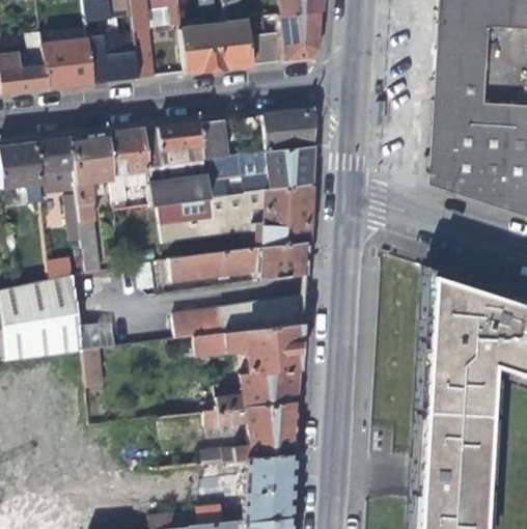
[(84,0),(86,17),(94,82),(115,79),(141,77),(138,52),(131,0),(84,0)]
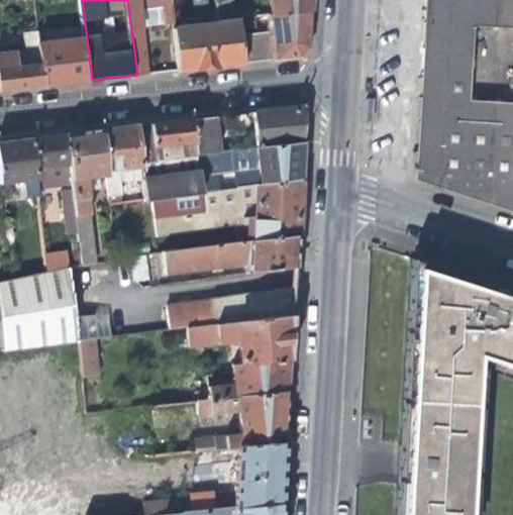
[(177,21),(174,0),(127,0),(134,50),(147,49),(145,24),(157,23),(177,21)]
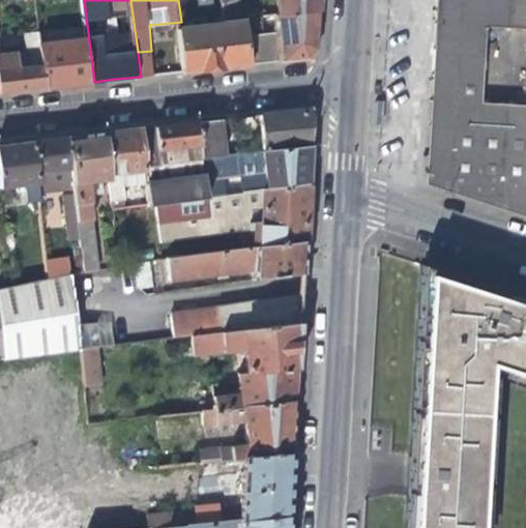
[(240,17),(238,0),(226,2),(228,19),(240,17)]
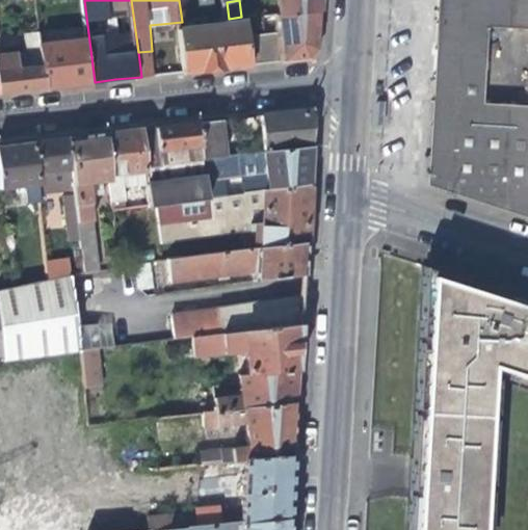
[(281,0),(284,12),(322,8),(322,0),(281,0)]
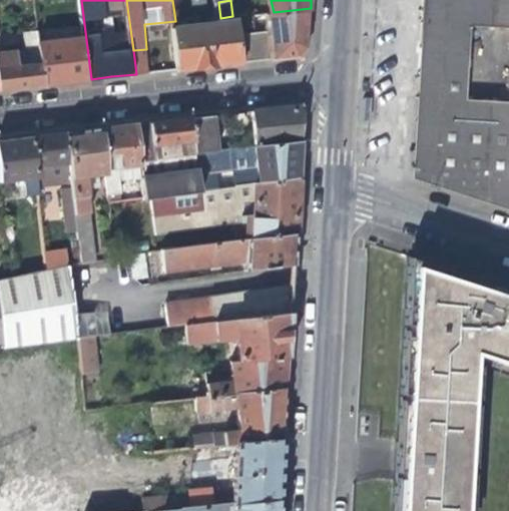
[(508,93),(466,90),(418,86),(412,165),(429,166),(429,170),(455,172),(455,180),(479,182),(479,190),(503,192),(503,197),(508,197),(508,0),(424,0),(419,65),(468,69),(473,7),(495,9),(495,17),(508,18),(508,93)]
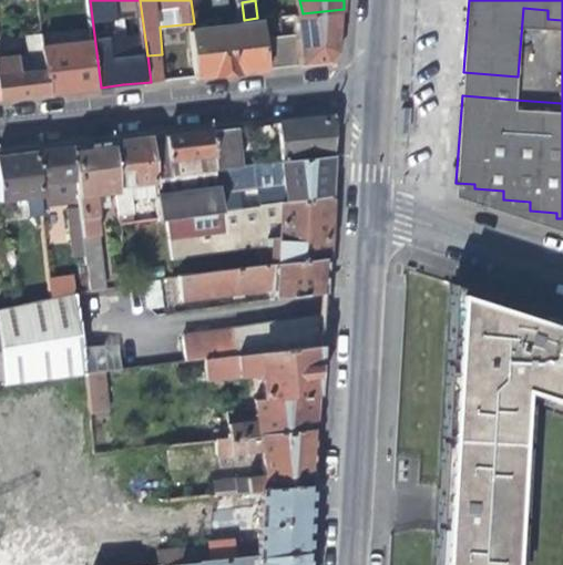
[(300,27),(305,64),(331,61),(341,50),(343,30),(344,9),(303,13),(298,13),(300,27)]
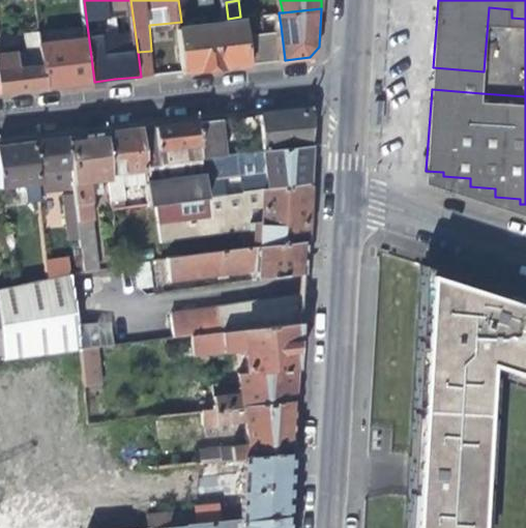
[(94,82),(86,17),(80,18),(81,26),(74,26),(75,38),(44,42),(46,59),(49,87),(79,83),(94,82)]
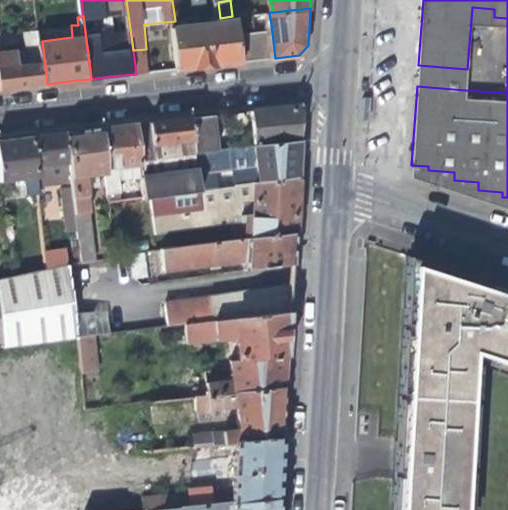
[(234,62),(245,61),(241,27),(240,19),(220,21),(225,63),(234,62)]
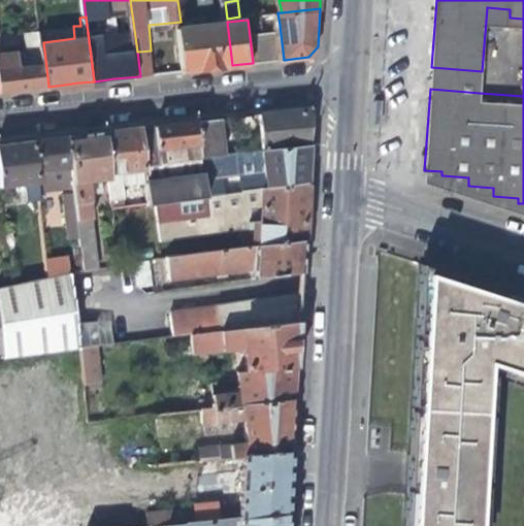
[(213,68),(232,65),(227,22),(181,27),(186,71),(213,68)]
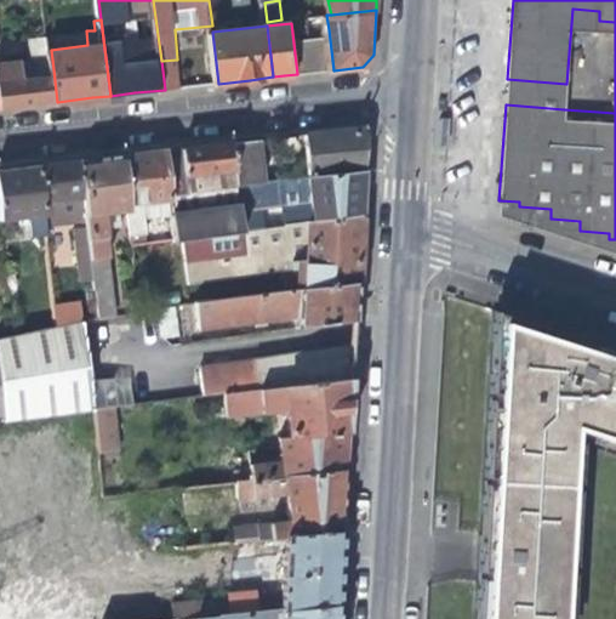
[(329,29),(292,33),(297,74),(315,72),(334,71),(329,29)]
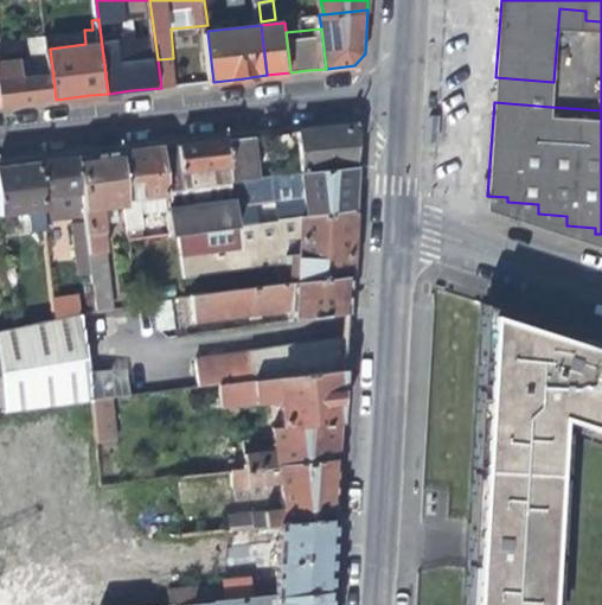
[(49,34),(49,38),(50,49),(85,44),(84,30),(49,34)]
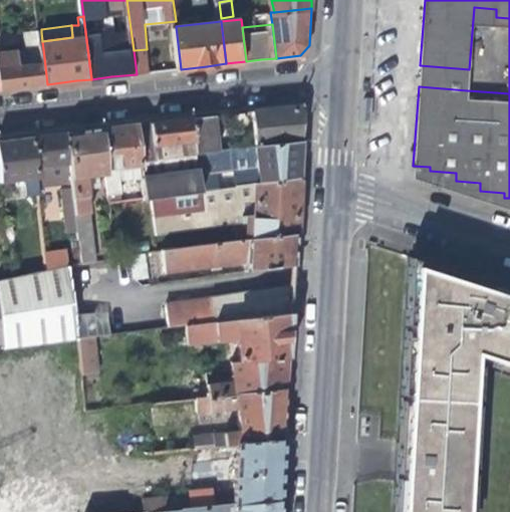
[(31,58),(44,57),(42,41),(41,32),(28,33),(29,47),(31,58)]
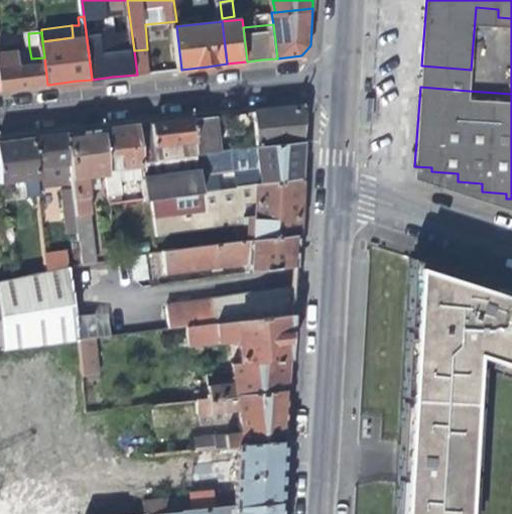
[(31,58),(29,47),(5,49),(4,45),(0,45),(0,71),(2,90),(26,87),(47,85),(44,57),(31,58)]
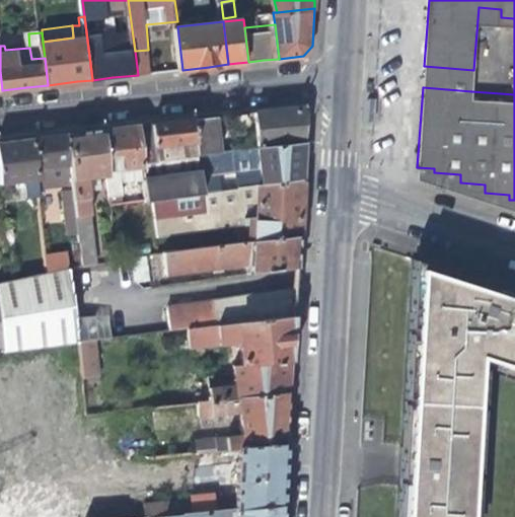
[(152,49),(148,50),(135,51),(138,75),(155,72),(152,49)]
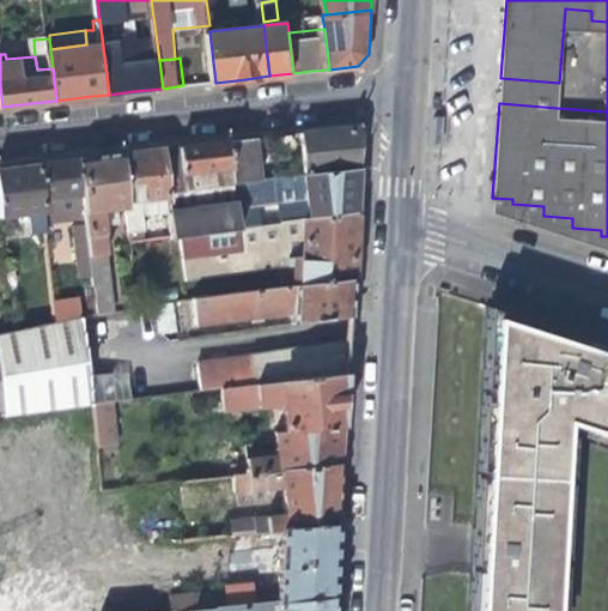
[(557,108),(559,83),(500,78),(499,103),(557,108)]
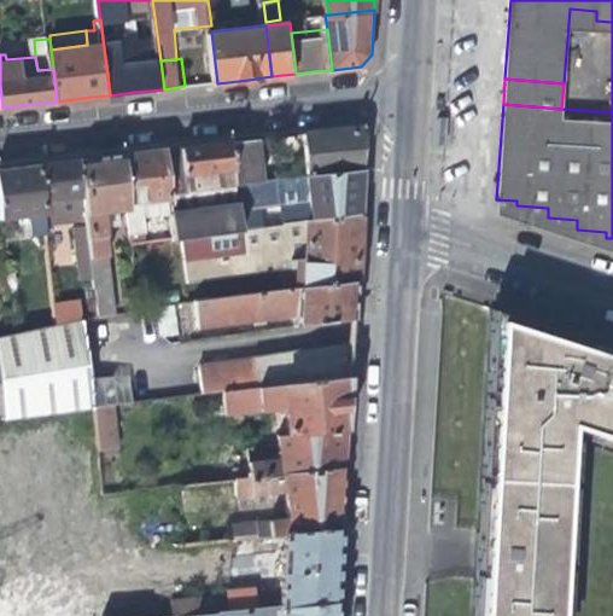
[(303,133),(308,175),(309,174),(367,168),(369,144),(369,135),(363,126),(303,133)]
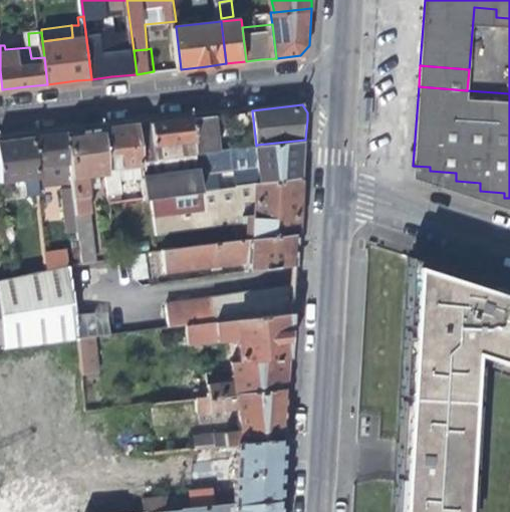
[(220,150),(216,114),(193,117),(195,139),(197,150),(197,153),(208,152),(220,150)]
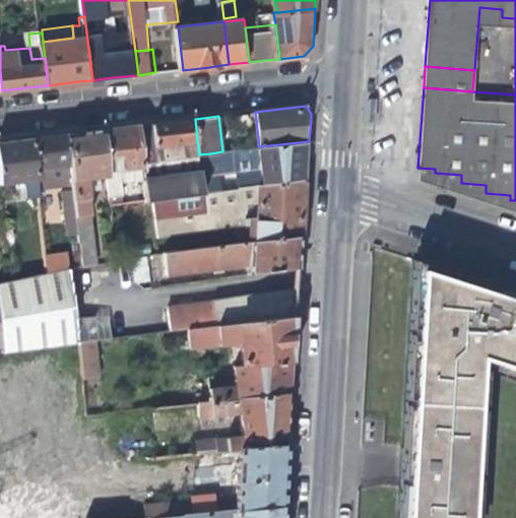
[(178,121),(153,124),(156,145),(186,142),(197,140),(195,119),(178,121)]
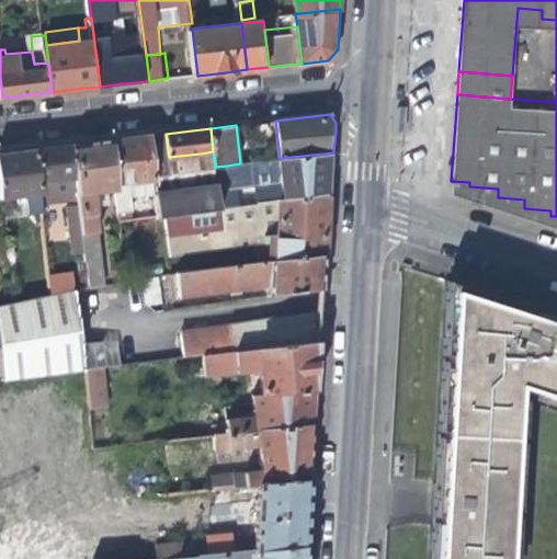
[(151,159),(169,157),(166,134),(148,135),(151,159)]
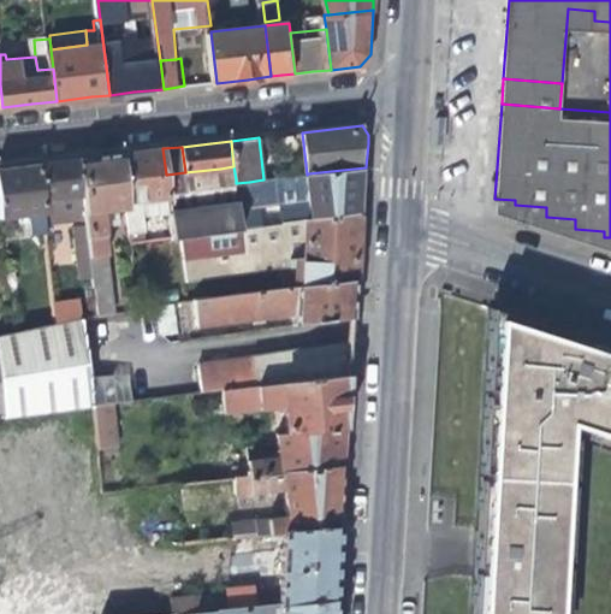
[(126,199),(141,198),(167,194),(166,175),(162,148),(146,151),(122,153),(126,199)]
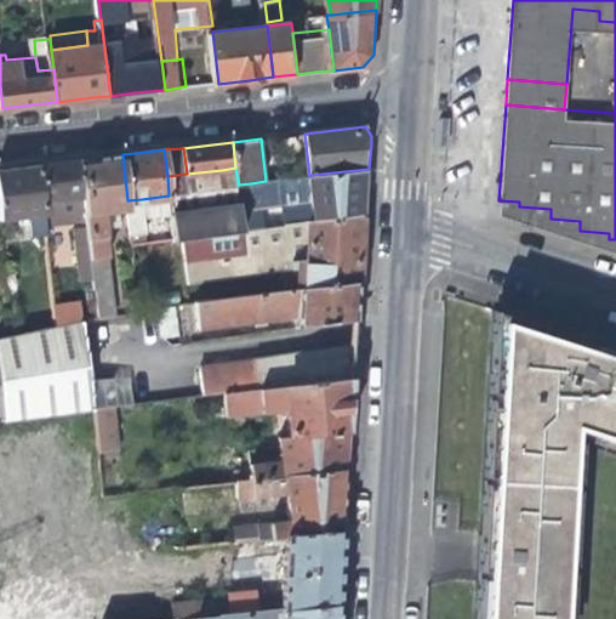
[(102,211),(129,209),(127,200),(123,154),(102,157),(83,159),(86,194),(89,214),(102,211)]
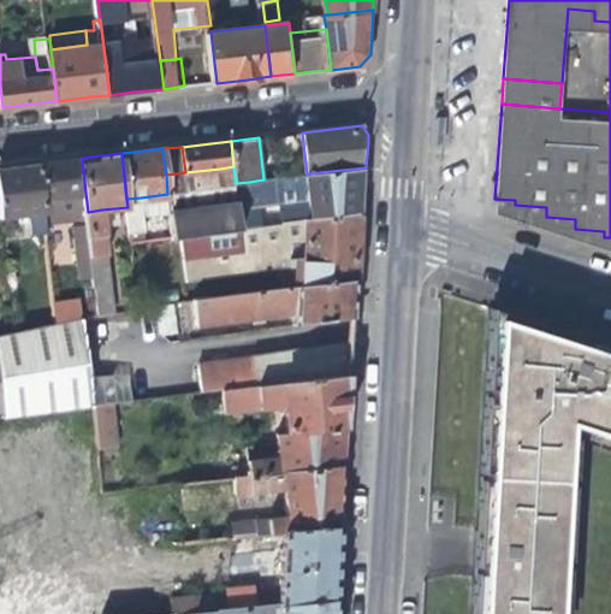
[(58,195),(85,193),(82,158),(63,160),(39,163),(42,198),(58,195)]
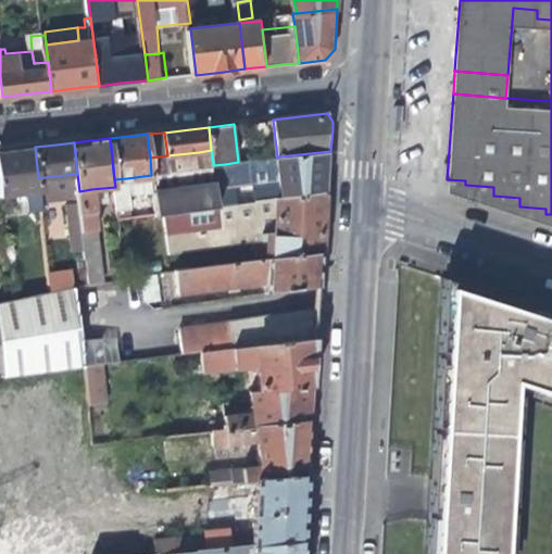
[(0,186),(1,194),(17,192),(27,191),(40,190),(38,178),(35,147),(22,149),(0,150),(0,186)]
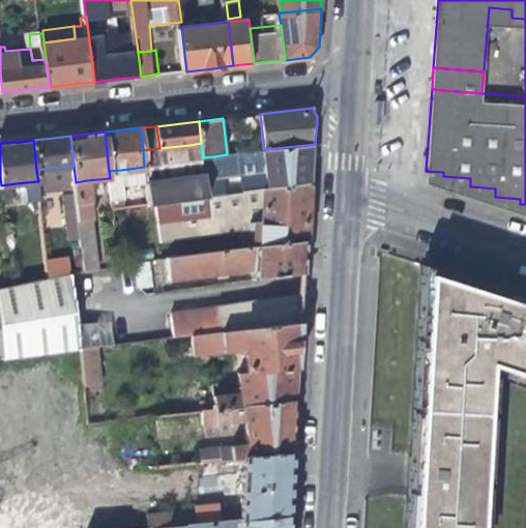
[(191,155),(203,154),(201,143),(190,145),(191,155)]
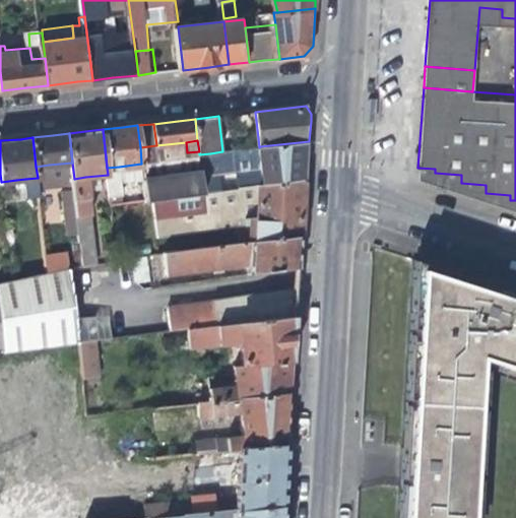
[(308,158),(309,141),(260,146),(264,186),(307,181),(308,158)]
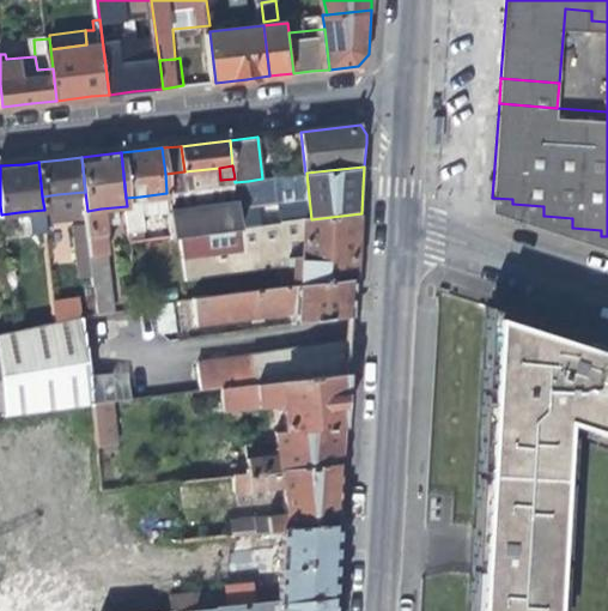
[(220,180),(219,168),(184,171),(165,174),(166,193),(169,211),(237,203),(235,182),(235,179),(220,180)]
